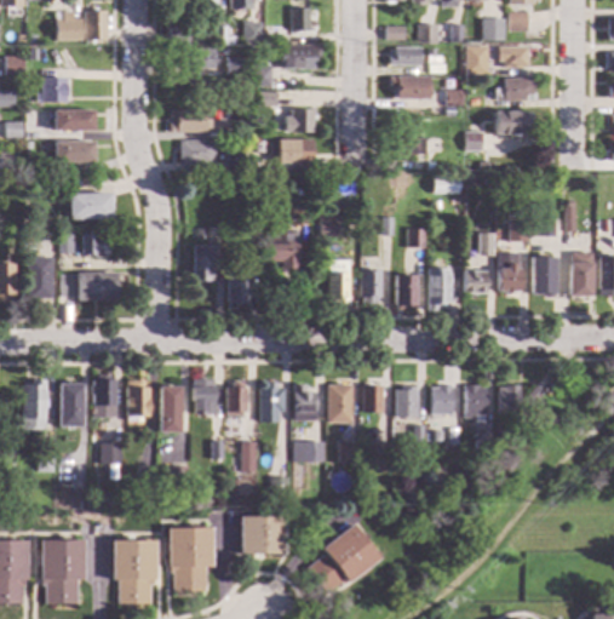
[(189,0),(189,12),(168,11),(168,0),(189,0)]
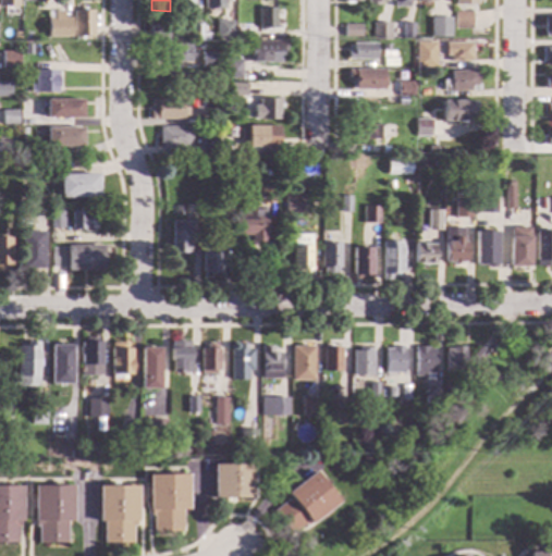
[(196,0),(196,11),(176,11),(176,0),(196,0)]
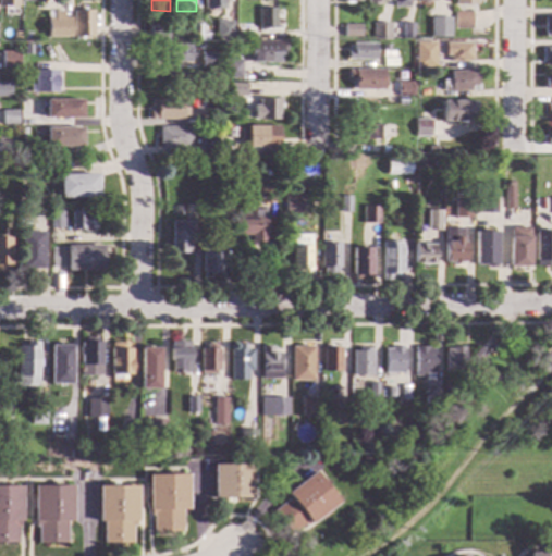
[(227,0),(227,8),(221,8),(221,11),(215,11),(215,8),(206,8),(206,0),(227,0)]
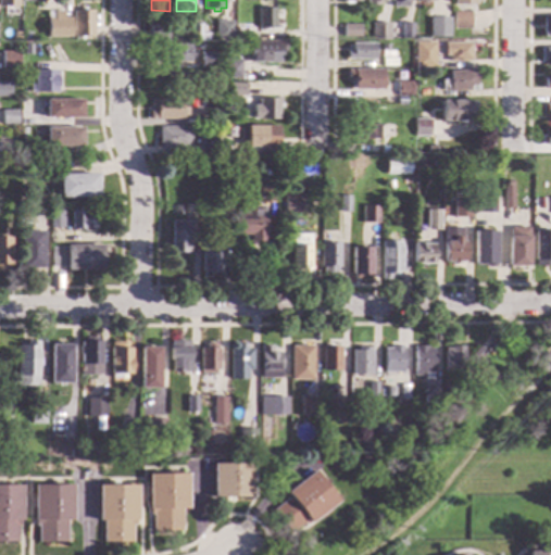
[(277,27),(261,27),(261,7),(277,7),(277,27)]
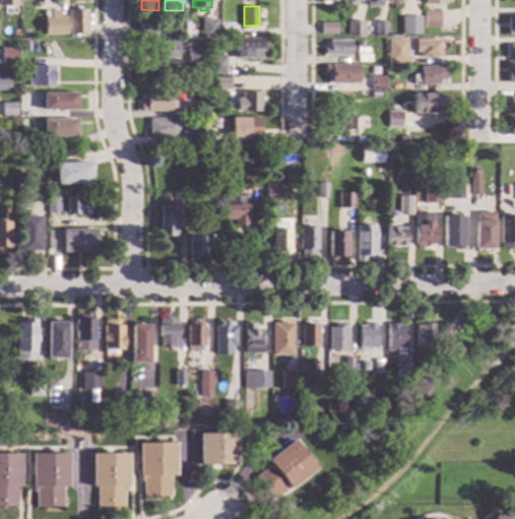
[(52,10),(62,10),(62,15),(68,15),(68,35),(46,35),(45,9),(52,9),(52,10)]
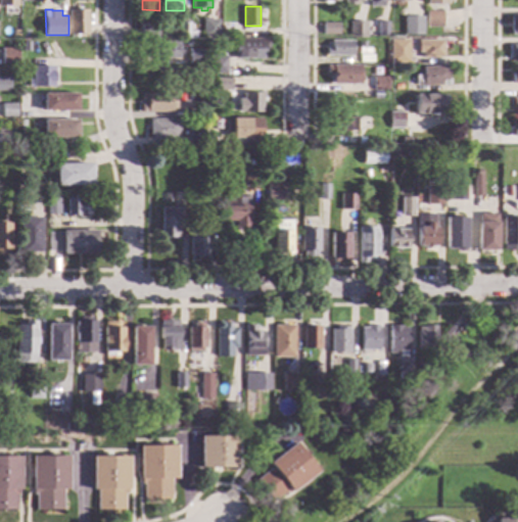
[(90,34),(72,34),(72,9),(90,9),(90,34)]
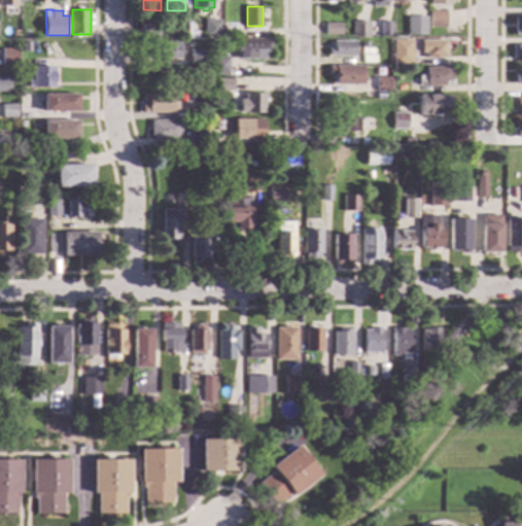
[(449,26),(433,26),(433,10),(449,10),(449,26)]
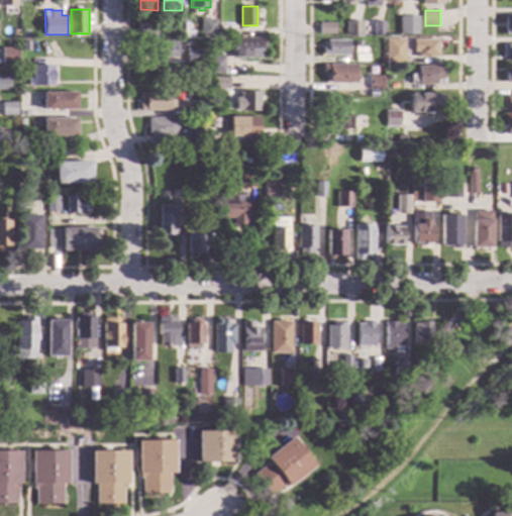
[(421,34),(402,33),(403,15),(421,15),(421,34)]
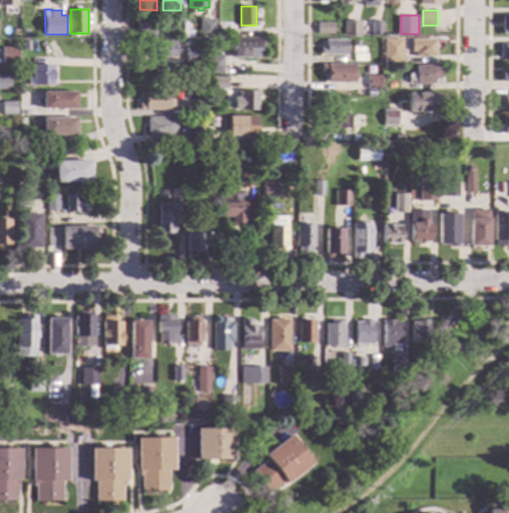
[(216,35),(202,35),(202,18),(216,18),(216,35)]
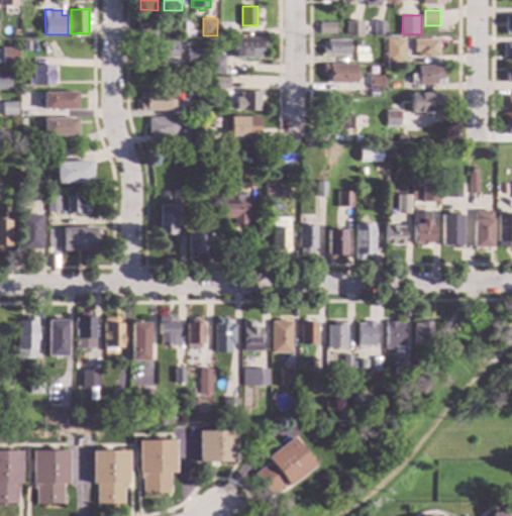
[(365,36),(347,36),(347,20),(366,20),(365,36)]
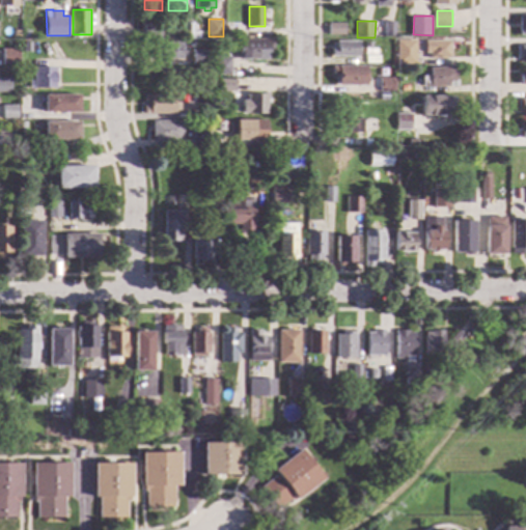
[(195,37),(185,37),(185,22),(187,22),(195,22),(195,37)]
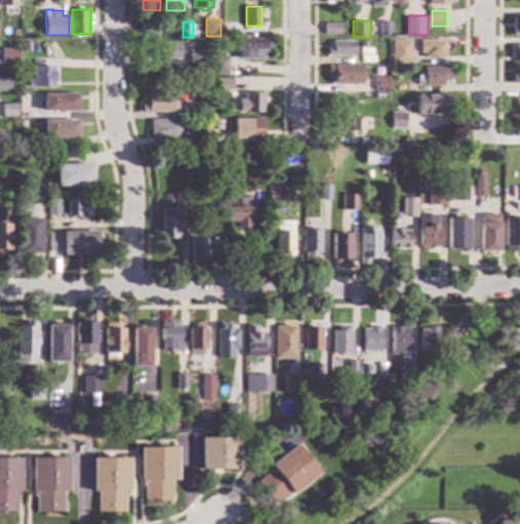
[(393,36),(382,36),(382,22),(384,22),(393,22),(393,36)]
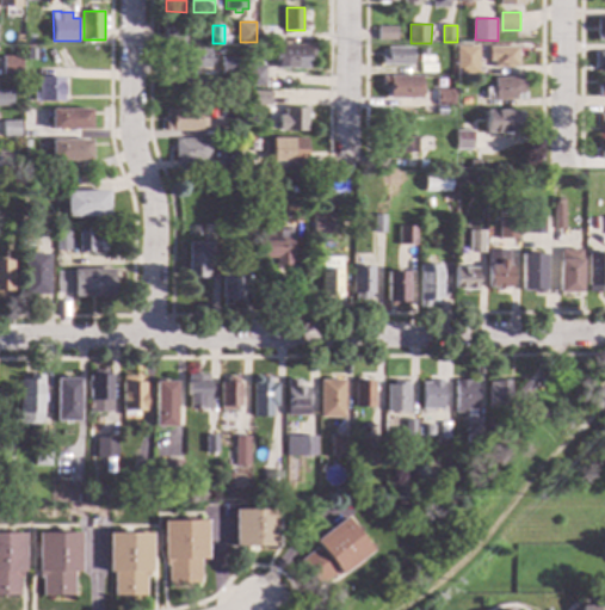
[(399,39),(380,39),(380,26),(399,26),(399,39)]
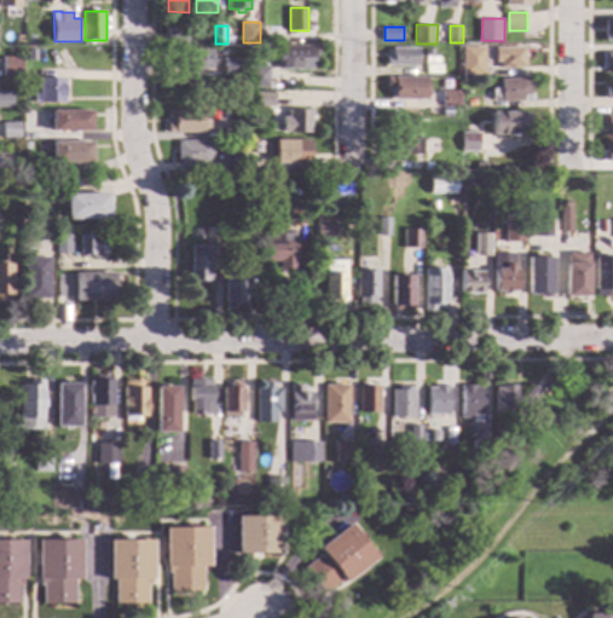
[(188,45),(169,44),(169,33),(188,33),(188,45)]
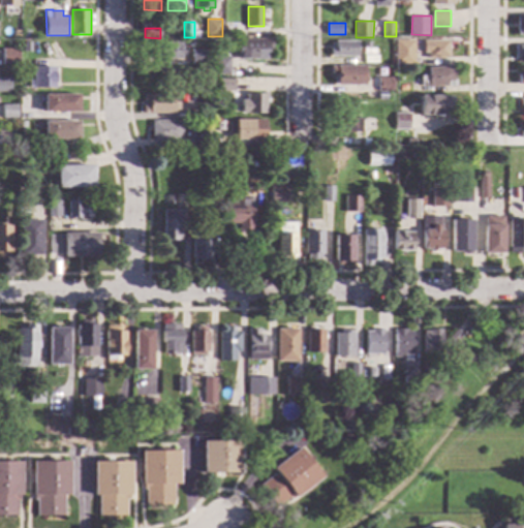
[(269,59),(238,59),(239,38),(269,38),(269,59)]
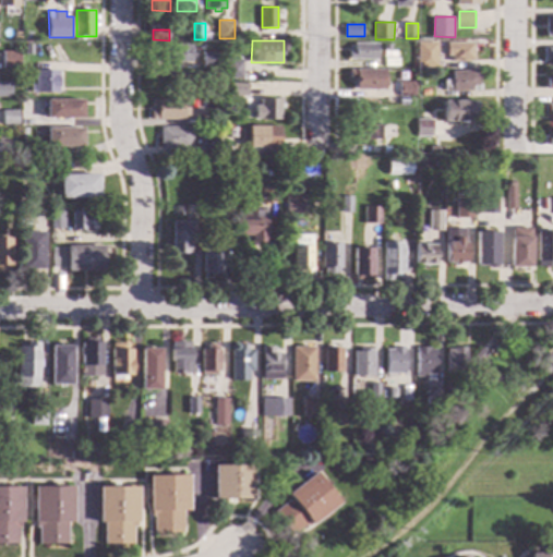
[(440,67),(420,67),(420,41),(439,41),(440,67)]
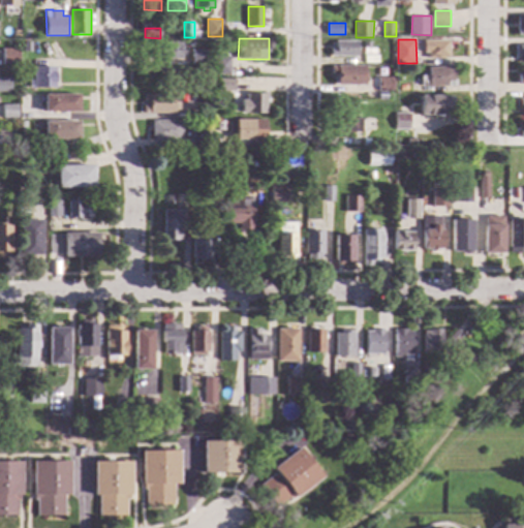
[(451,41),(453,41),(453,49),(451,49),(451,58),(430,58),(430,56),(426,56),(426,39),(451,39),(451,41)]
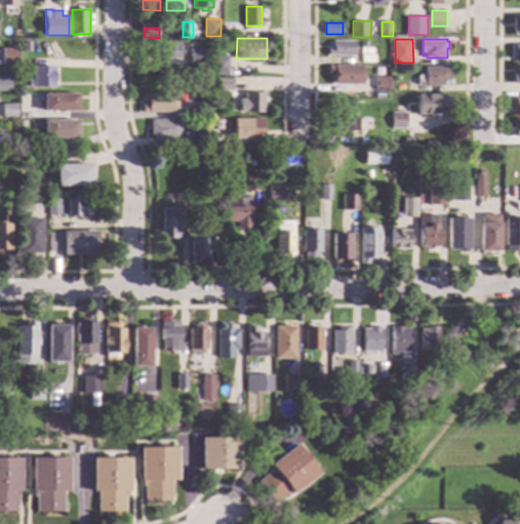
[(357,55),(330,56),(330,40),(356,40),(357,55)]
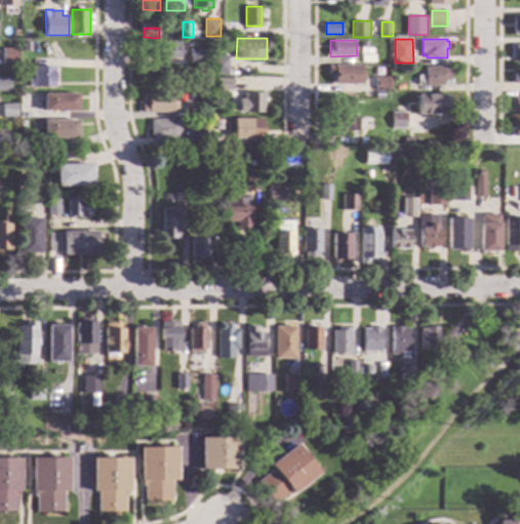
[(181,57),(154,57),(154,55),(150,55),(150,49),(154,49),(154,41),(181,41),(181,57)]
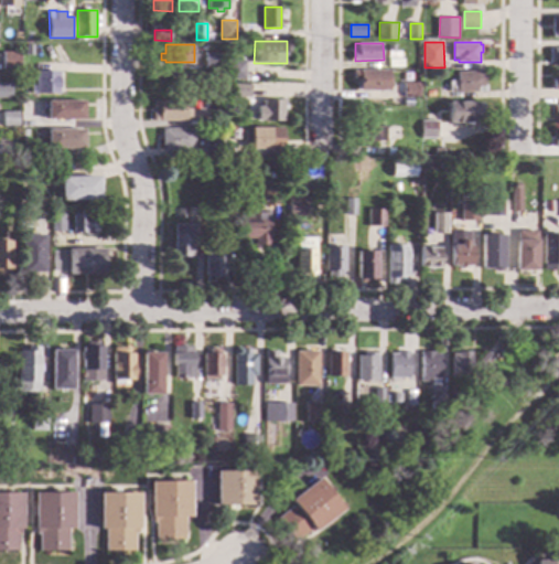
[(22,68),(4,68),(4,52),(22,52),(22,68)]
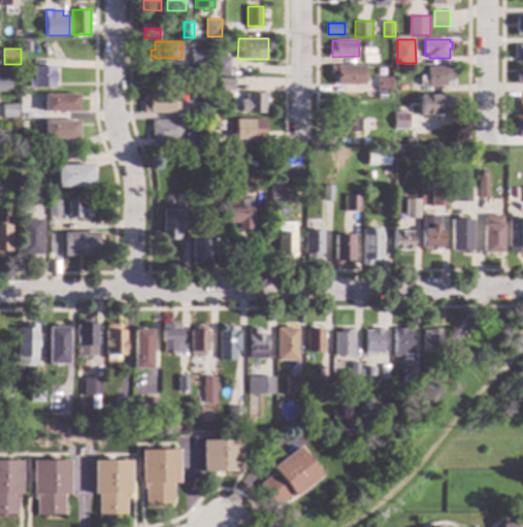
[(207,64),(193,64),(193,48),(207,48),(207,64)]
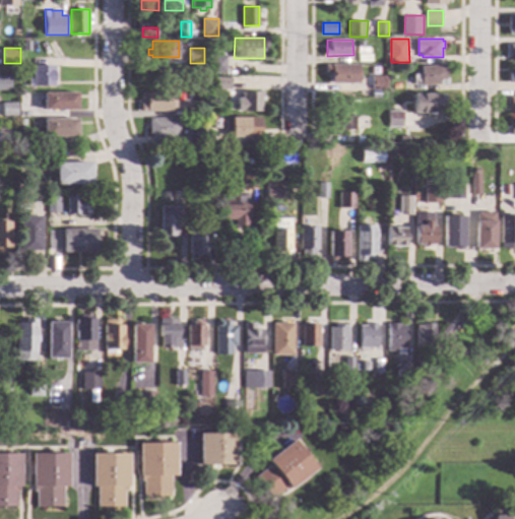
[(389,64),(374,64),(374,50),(389,50),(389,64)]
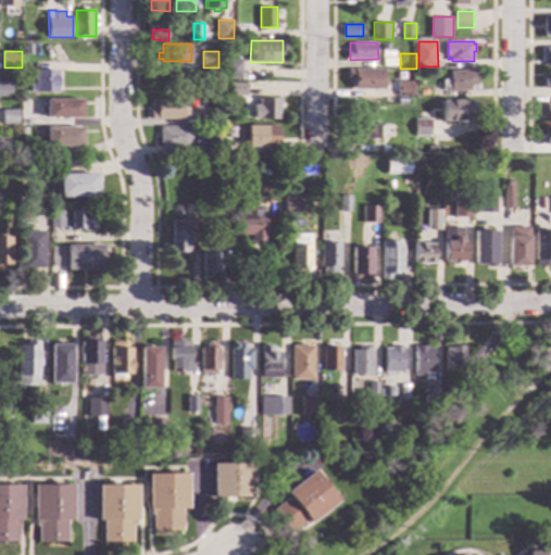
[(243,77),(226,77),(227,59),(245,59),(243,77)]
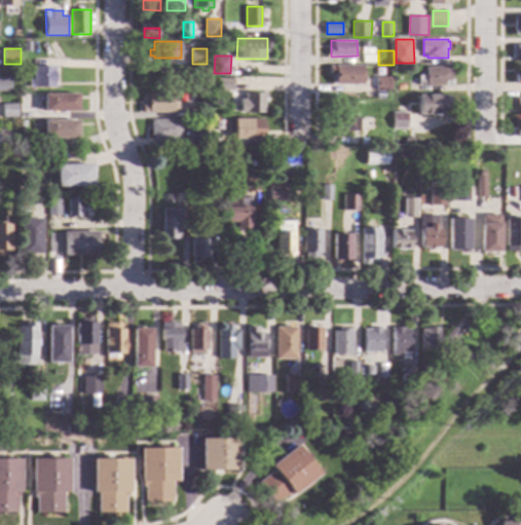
[(364,84),(336,84),(336,74),(331,74),(331,65),(364,65),(364,84)]
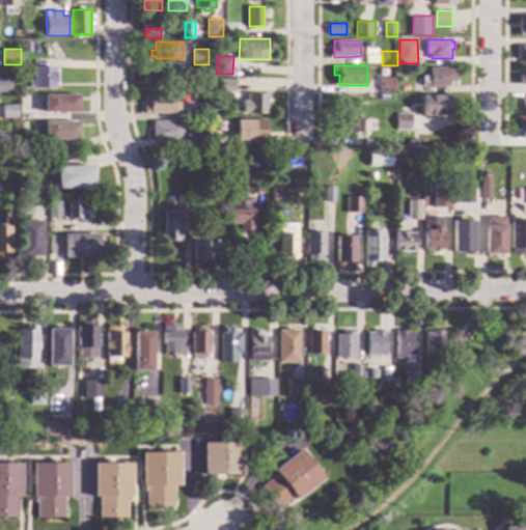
[(57,67),(57,87),(31,88),(31,80),(35,80),(34,67),(57,67)]
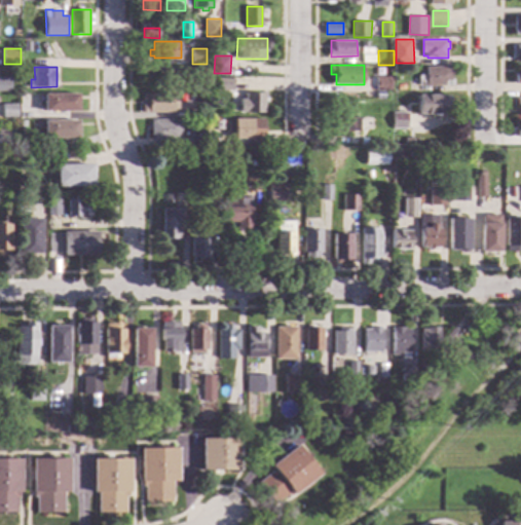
[(453,79),(446,79),(446,85),(420,85),(420,75),(428,74),(428,67),(453,67),(453,79)]
